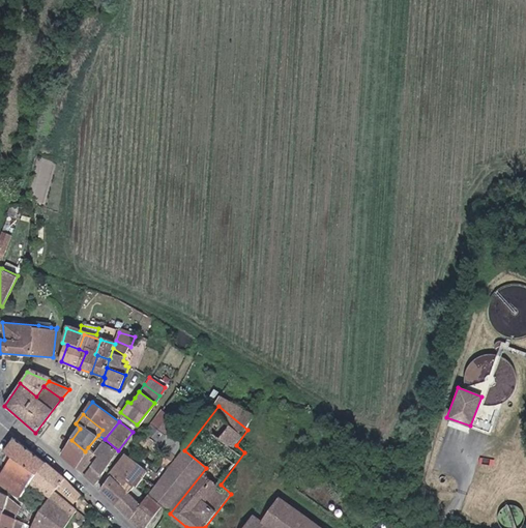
[(180,443),(159,429),(154,437),(174,451),(180,443)]
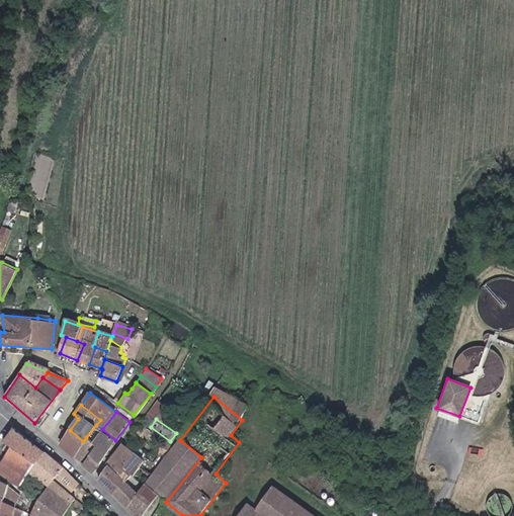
[(96,425),(86,437),(94,445),(104,454),(115,440),(102,429),(96,425)]
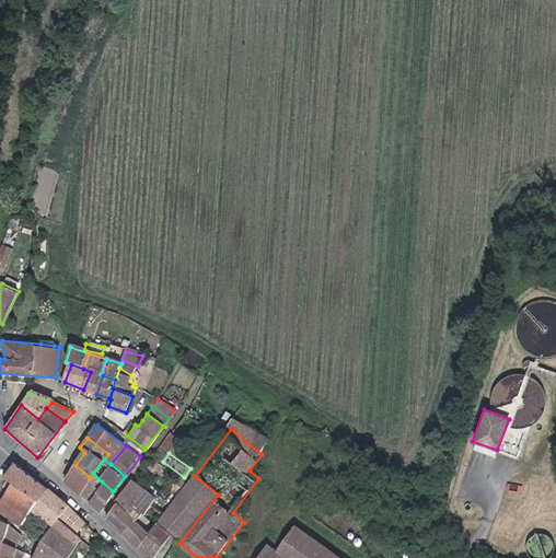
[(158,476),(163,468),(154,462),(149,469),(158,476)]
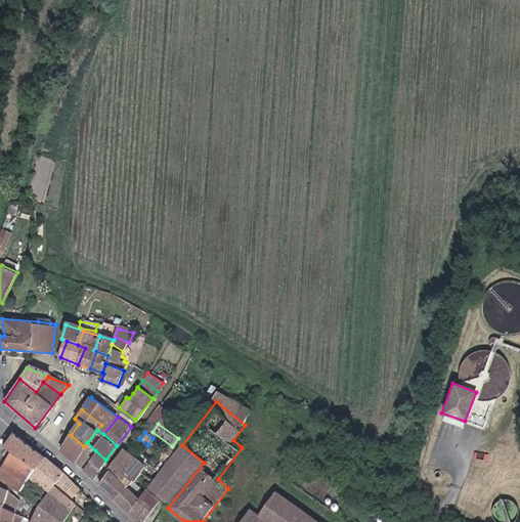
[(10,452),(32,470),(43,458),(13,434),(3,447),(5,448),(10,452)]
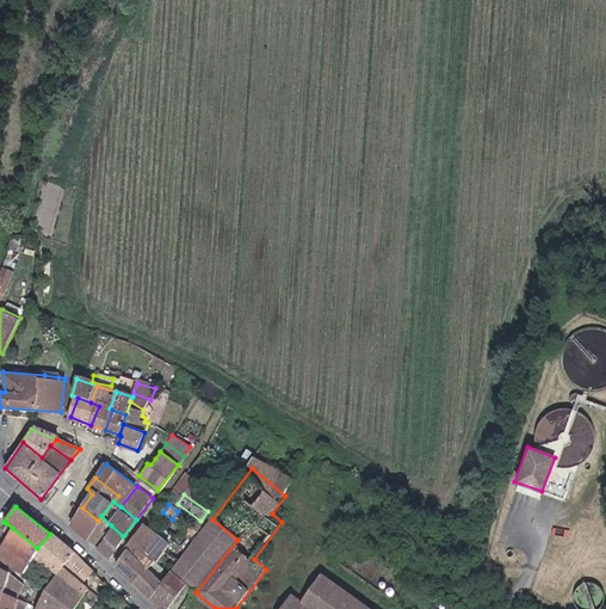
[(70,524),(85,537),(98,521),(82,508),(70,524)]
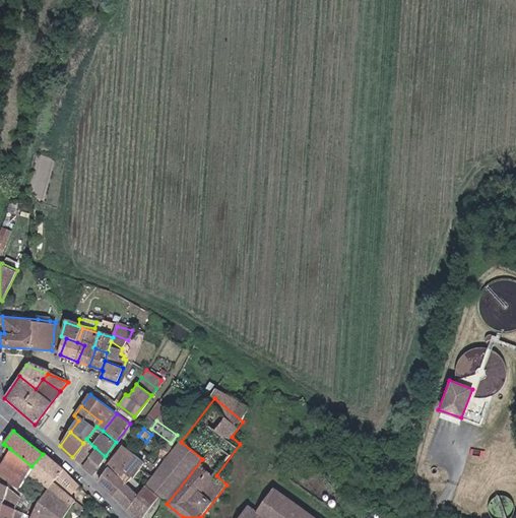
[(155,449),(160,442),(153,436),(147,443),(155,449)]
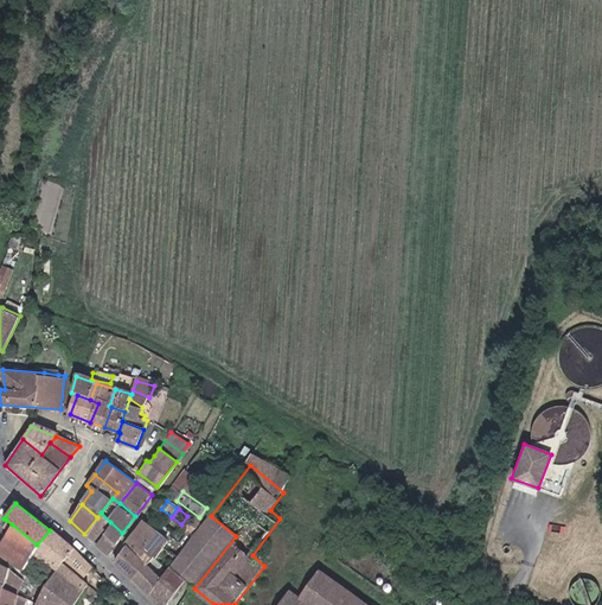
[(97,517),(84,534),(94,542),(110,522),(101,513),(97,517)]
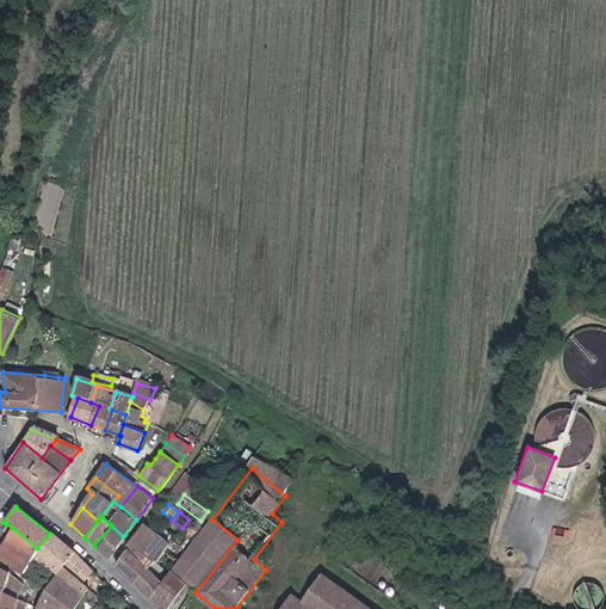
[(191,589),(196,592),(237,540),(212,520),(189,552),(181,560),(154,597),(152,600),(161,608),(171,608),(189,588),(191,589)]
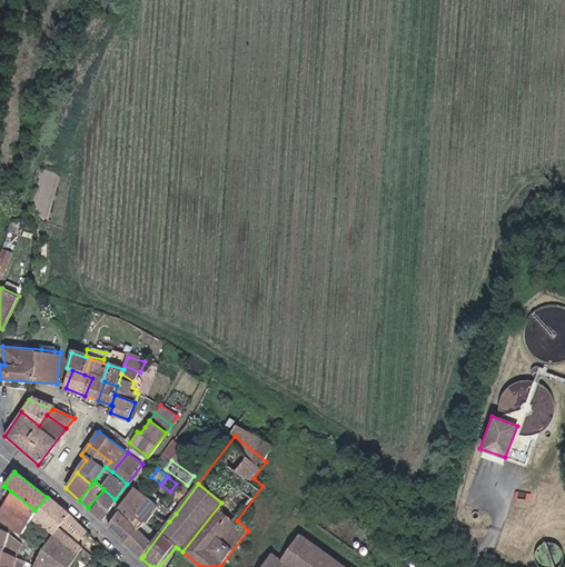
[(11,491),(6,487),(2,495),(7,498),(11,491)]
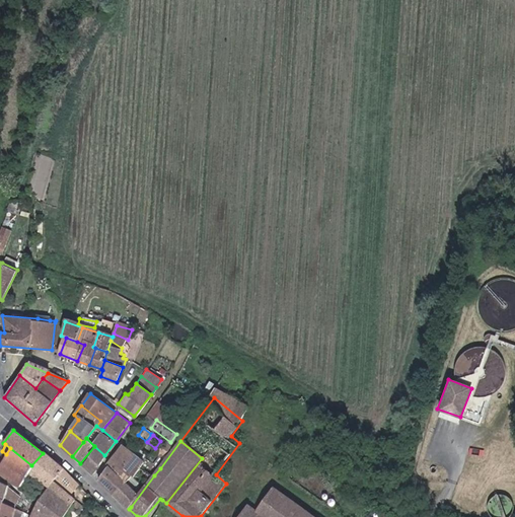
[(104,455),(94,446),(80,463),(90,473),(104,455)]
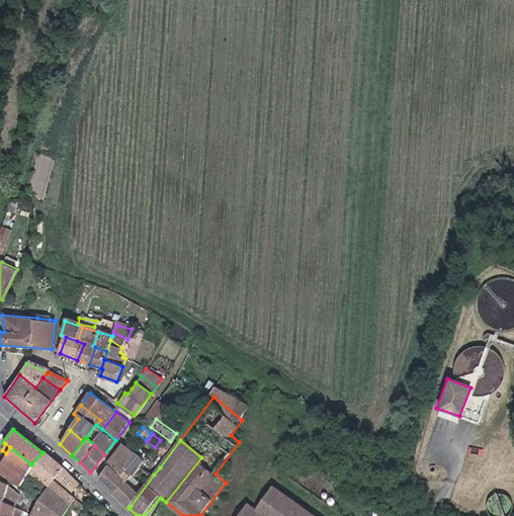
[(31,464),(10,447),(6,453),(0,461),(0,473),(5,476),(12,466),(24,475),(31,464)]
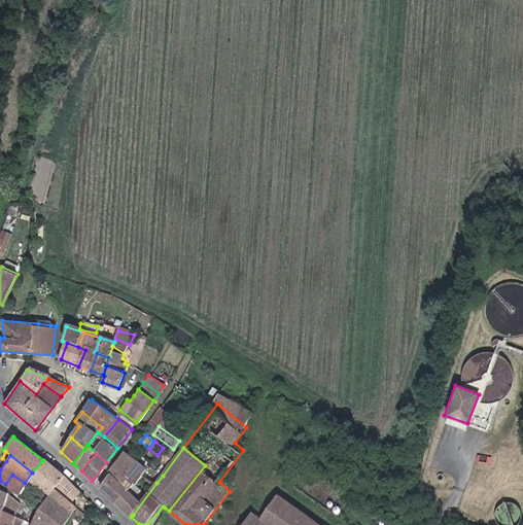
[(125,508),(148,479),(157,483),(163,476),(159,473),(155,476),(153,474),(159,467),(145,458),(140,464),(134,459),(108,492),(125,508)]
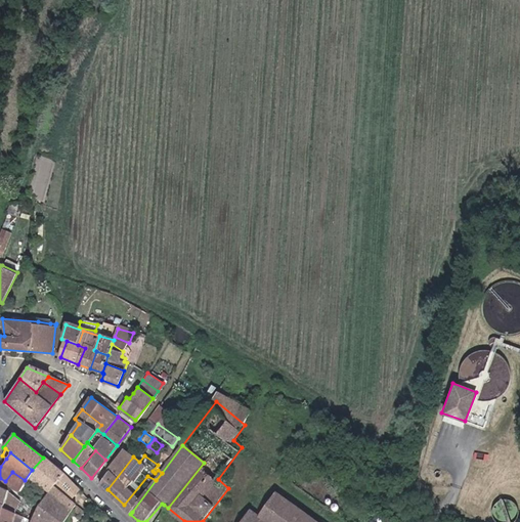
[(53,466),(43,458),(32,470),(46,482),(43,488),(72,511),(75,507),(56,491),(67,479),(53,466)]
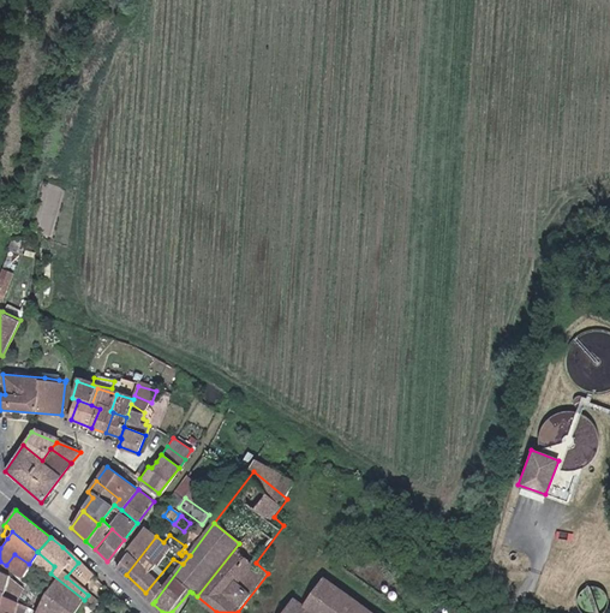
[(43,591),(40,602),(36,611),(36,612),(75,612),(84,600),(51,573),(54,566),(37,552),(29,564),(21,576),(29,582),(43,591)]
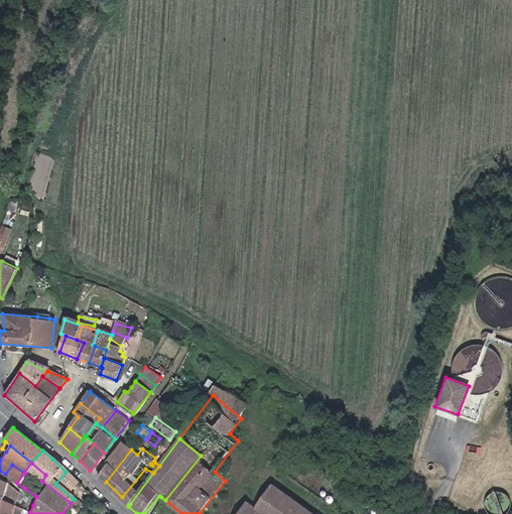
[(5,474),(17,483),(24,473),(12,465),(5,474)]
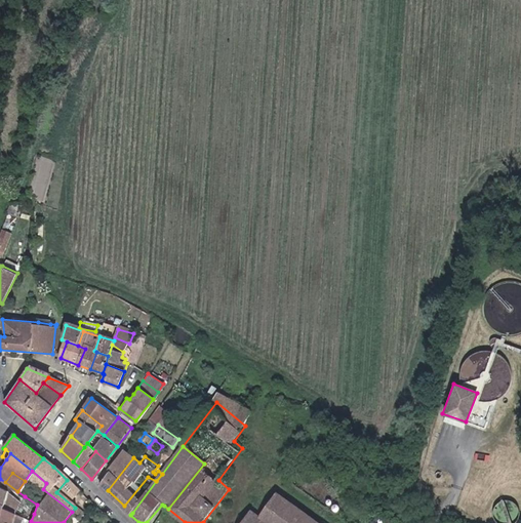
[(156,481),(148,477),(124,506),(132,513),(156,481)]
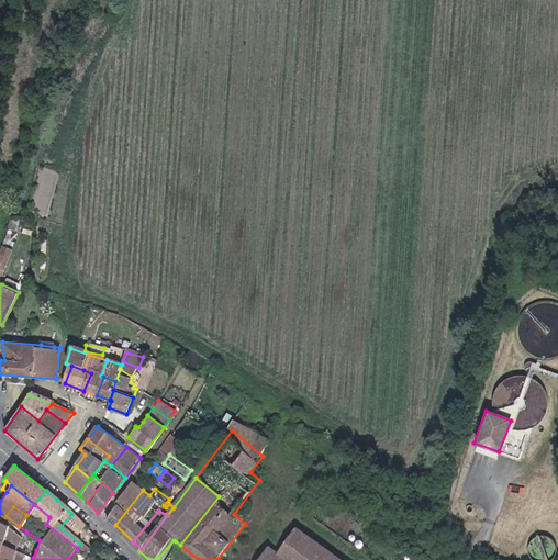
[(90,525),(78,513),(67,527),(80,537),(90,525)]
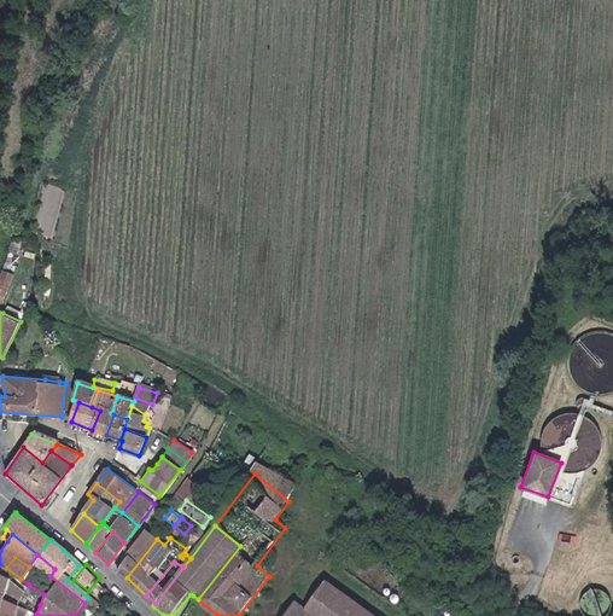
[(44,594),(29,585),(23,594),(40,605),(44,594)]
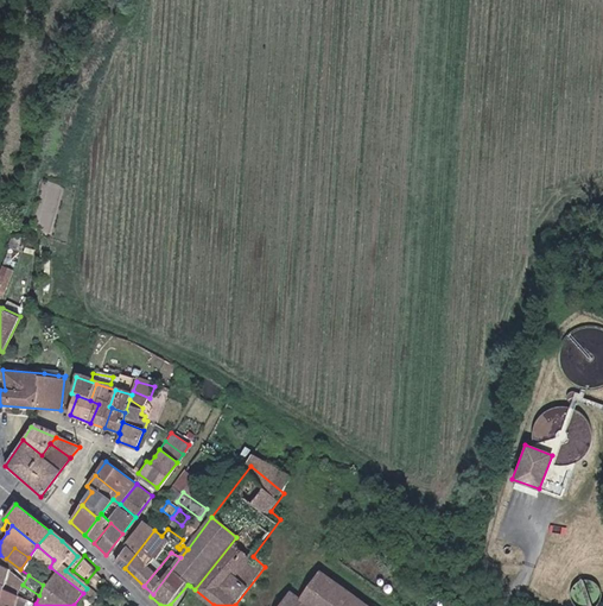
[(360,605),(319,578),(302,604),(300,605),(360,605)]
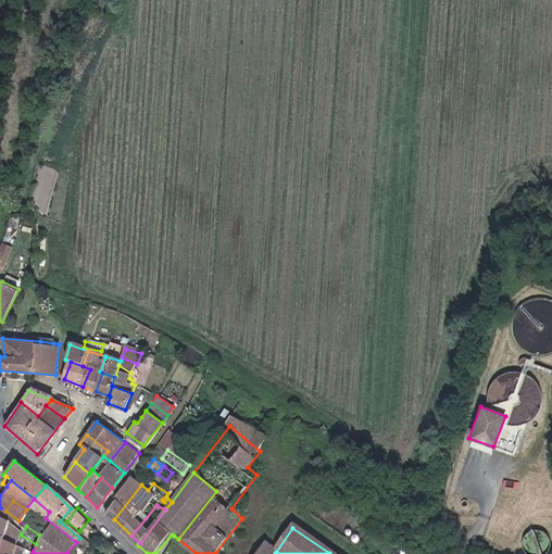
[(0,552),(4,553),(15,553),(17,543),(3,536),(2,534),(0,533),(0,552)]
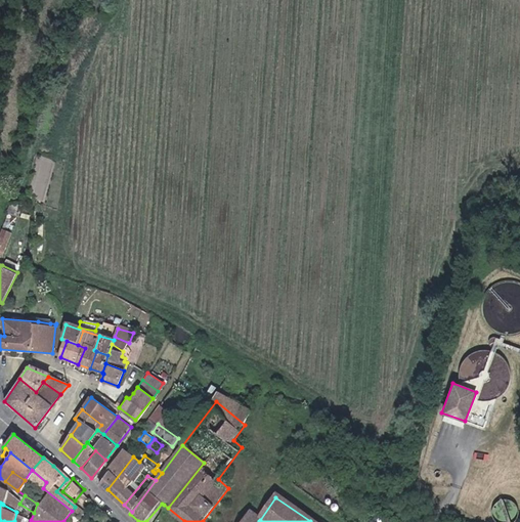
[(150,521),(164,505),(162,504),(146,521),(150,521)]
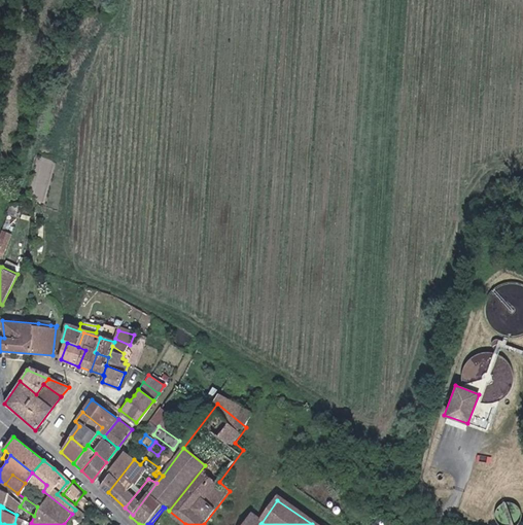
[(388,524),(374,514),(365,524),(388,524)]
